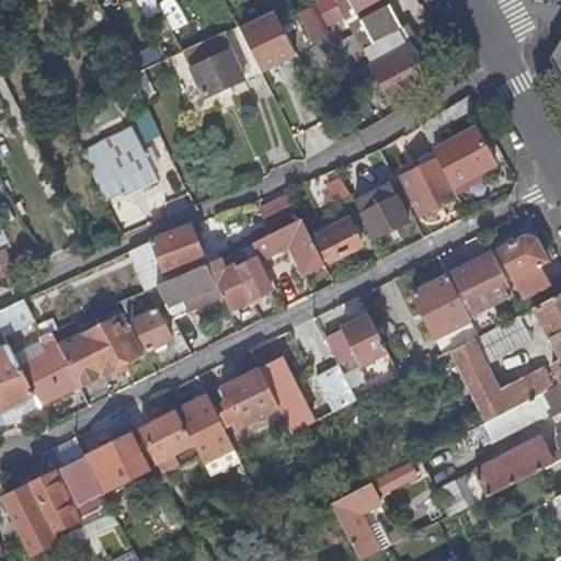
[(336,0),(371,64),(407,44),(400,30),(402,29),(387,0),(336,0)]
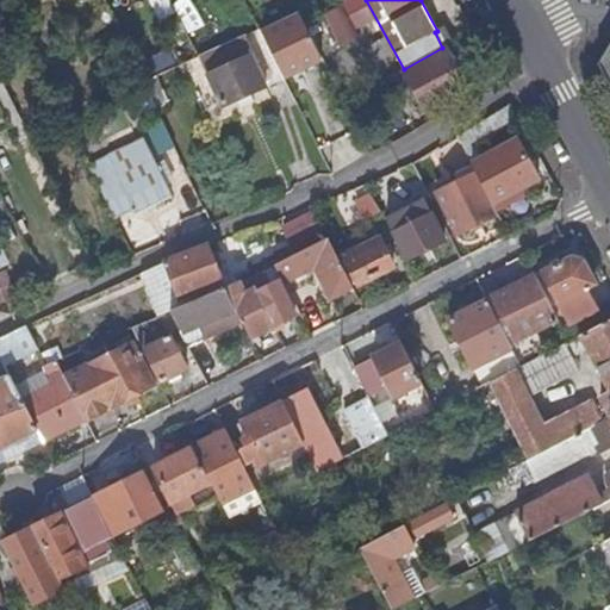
[(323,60),(302,16),(261,36),(282,79),(282,80),(323,60)]
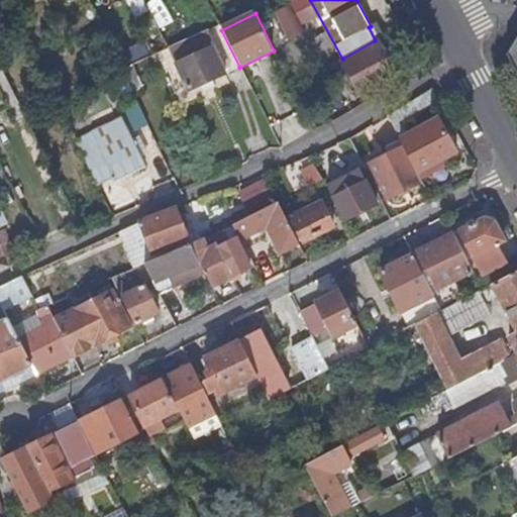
[(188,91),(239,67),(221,30),(219,25),(168,48),(188,91)]
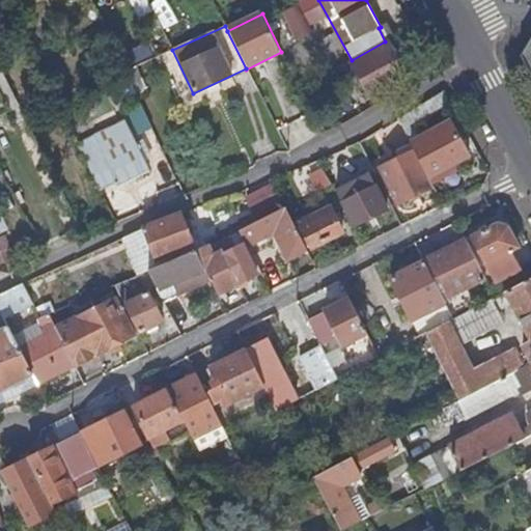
[(530,40),(522,57),(530,74),(530,40)]
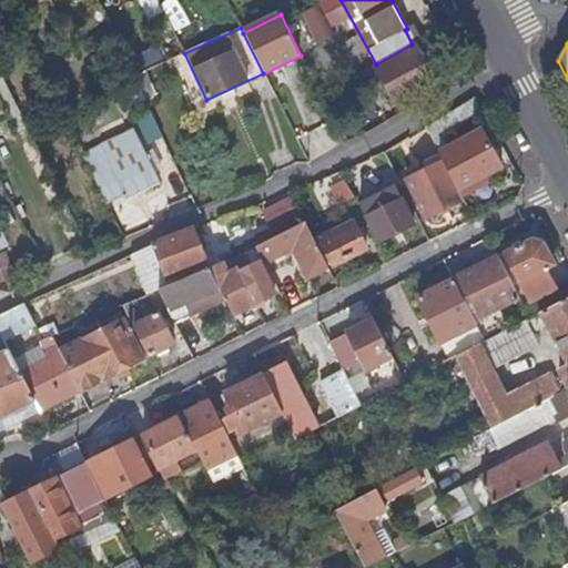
[(412,44),(376,64),(377,67),(376,68),(396,104),(435,82),(415,47),(414,47),(412,44)]
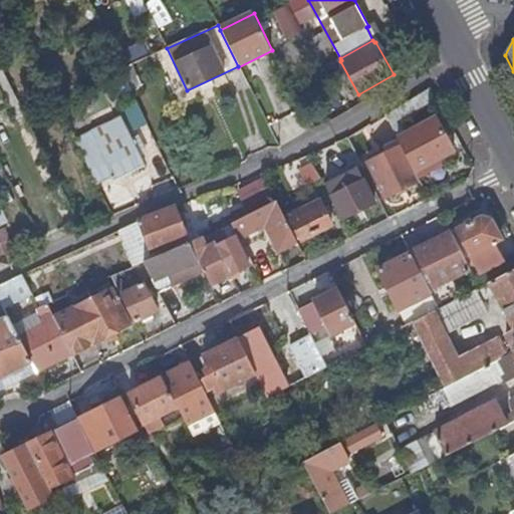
[(455,153),(437,118),(399,138),(400,139),(417,172),(455,153)]
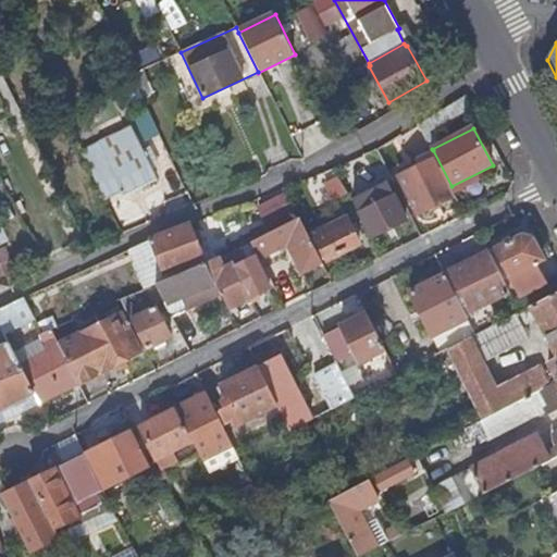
[(156,175),(132,130),(83,152),(104,198),(123,189),(124,192),(156,175)]
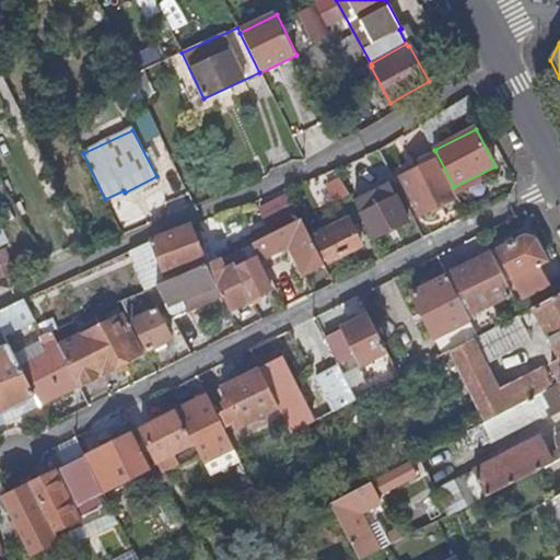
[(454,187),(435,151),(418,160),(421,167),(401,177),(421,217),(459,197),(454,187)]
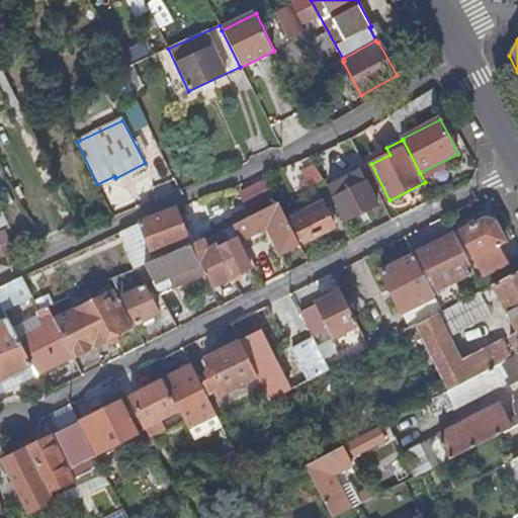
[(324,180),(314,165),(287,178),(295,194),(324,180)]
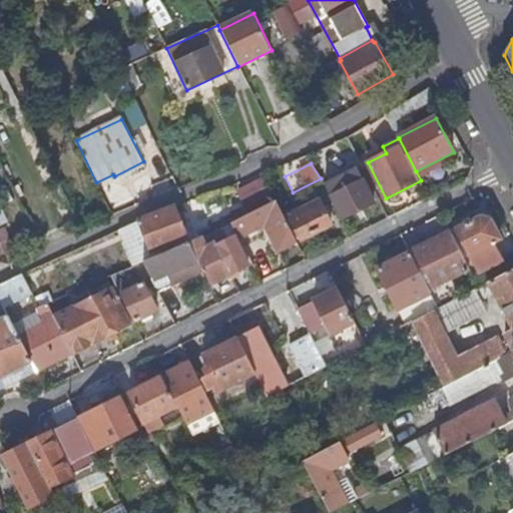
[(374,203),(357,169),(324,185),(342,220),(374,203)]
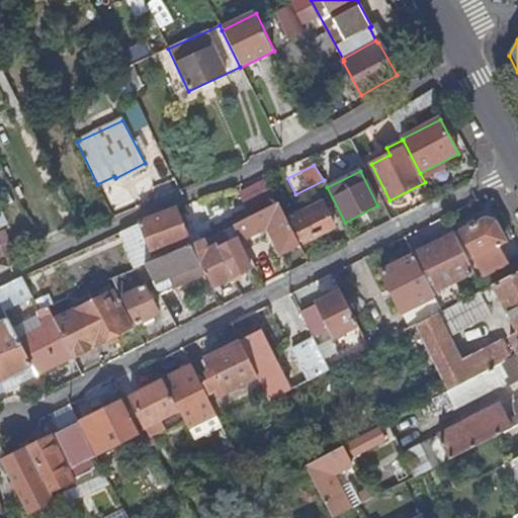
[(299,245),(278,203),(234,226),(241,241),(267,228),(280,254),(299,245)]
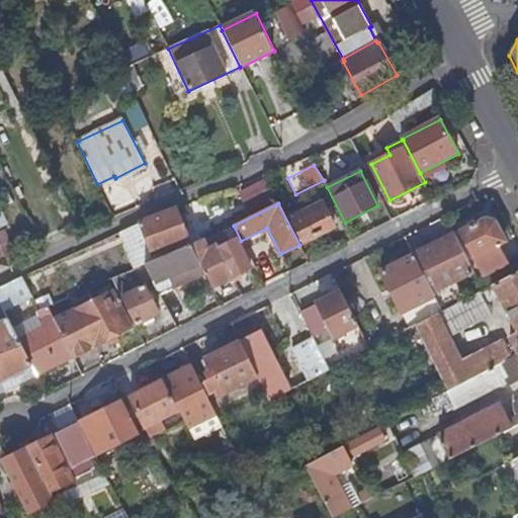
[(292,218),(305,242),(334,228),(322,203),(292,218)]
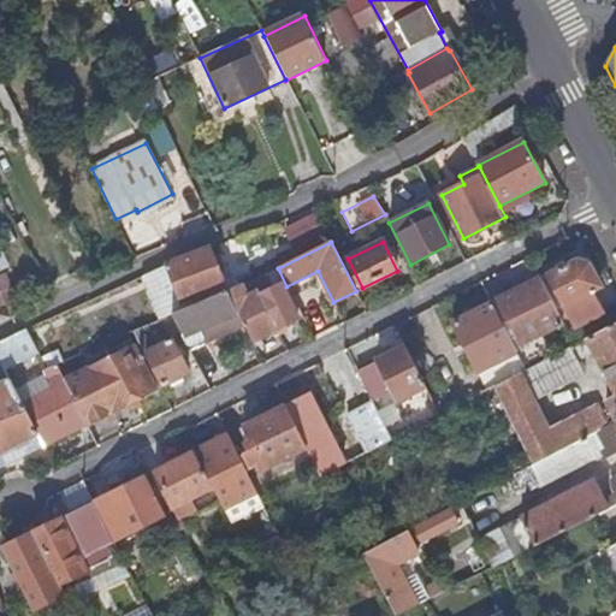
[(224,286),(209,249),(169,265),(183,302),(224,286)]
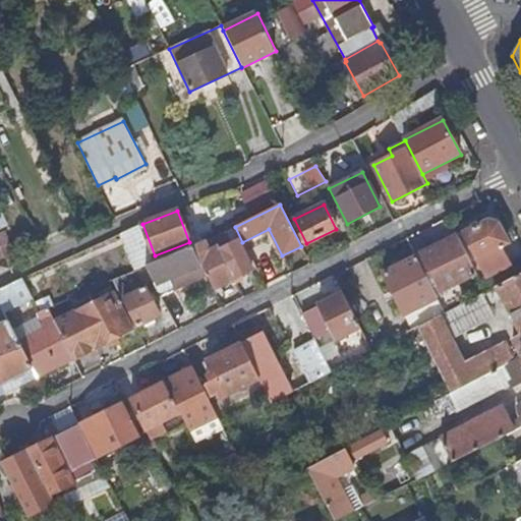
[(509,244),(498,224),(489,221),(458,237),(474,270),(482,266),(487,278),(510,267),(501,248),(509,244)]
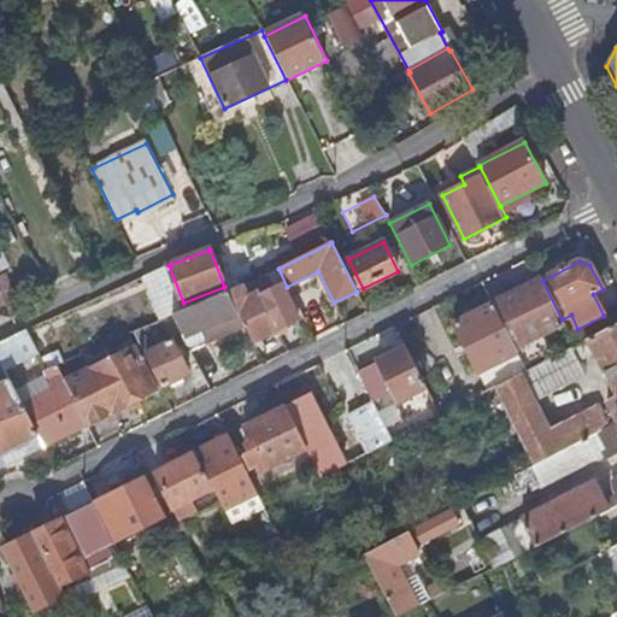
[(299,321),(282,286),(271,292),(263,276),(252,281),(258,294),(278,333),(299,321)]
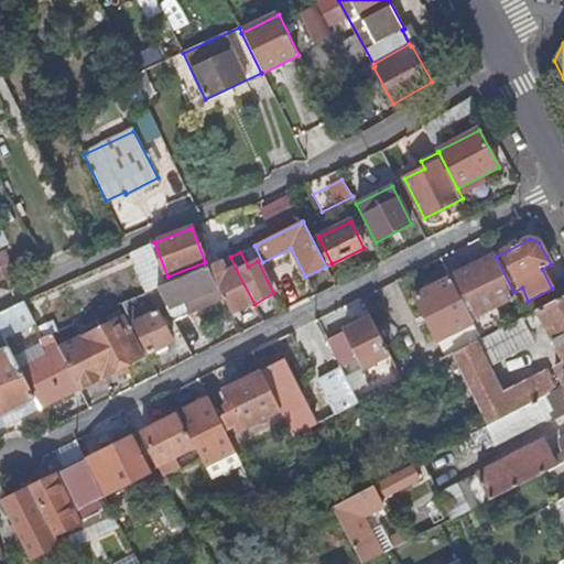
[(513,292),(496,257),(452,279),(472,318),(516,296),(513,292)]
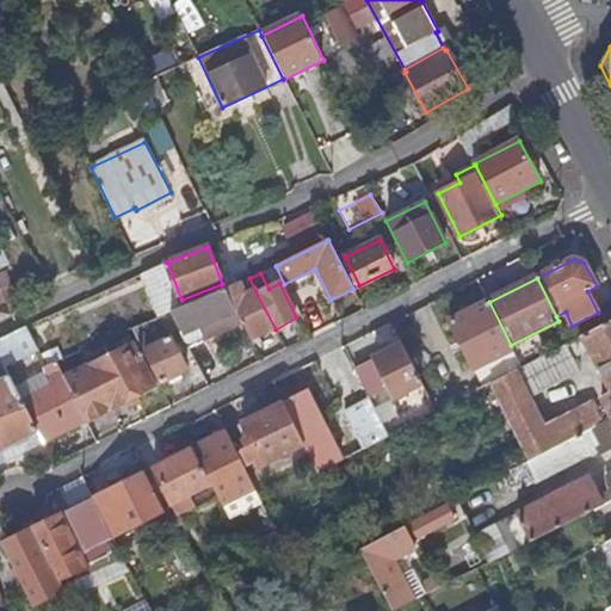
[(276,329),(255,291),(246,296),(239,282),(226,288),(252,340),(276,329)]
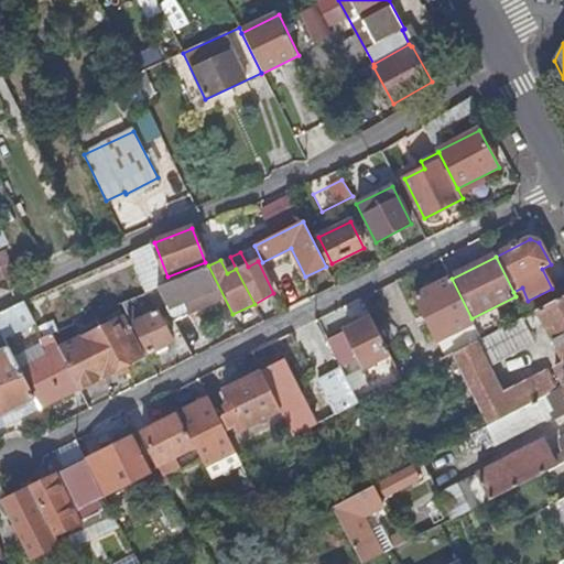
[(217,288),(207,266),(158,289),(167,306),(174,321),(190,313),(184,302),(217,288)]
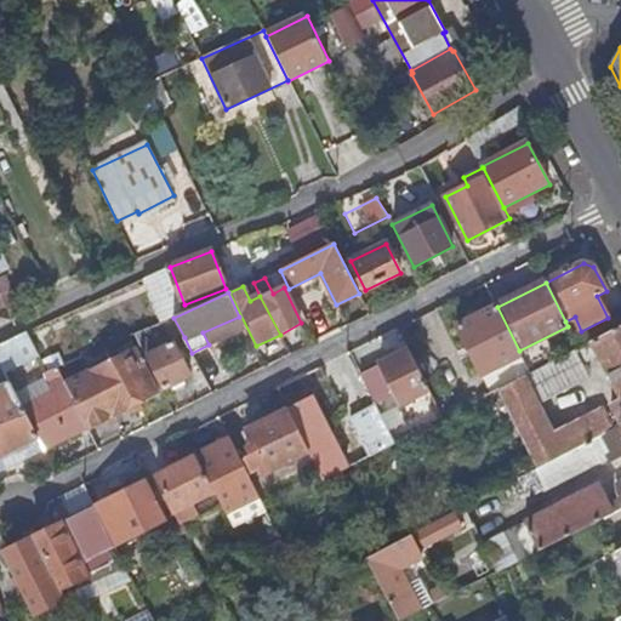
[(519,351),(497,307),(459,326),(484,380),(494,376),(518,363),(523,359),(519,351)]
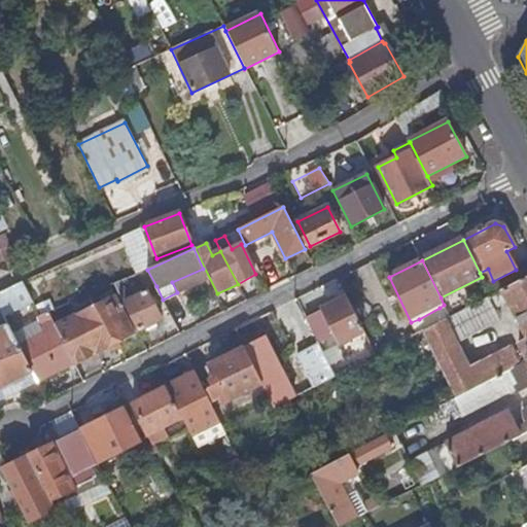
[(156,286),(147,270),(114,283),(124,303),(127,302),(141,329),(147,326),(149,330),(159,326),(156,322),(163,319),(148,291),(156,286)]
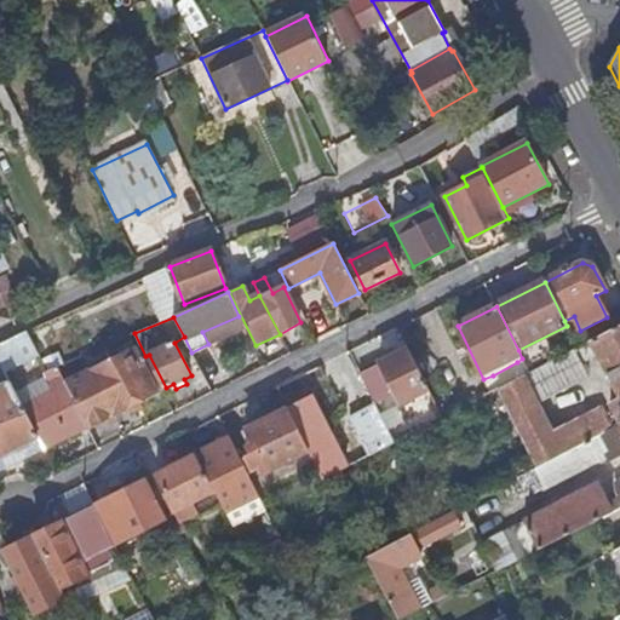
[(0,340),(0,354),(7,369),(42,354),(30,327),(0,340)]
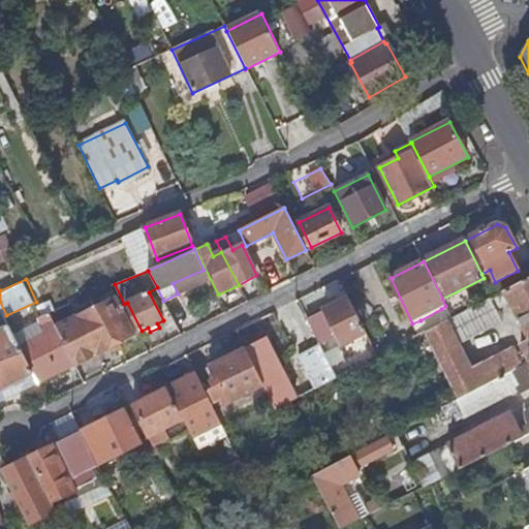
[(528,279),(494,298),(491,300),(496,311),(510,304),(528,340),(521,344),(528,361),(528,279)]
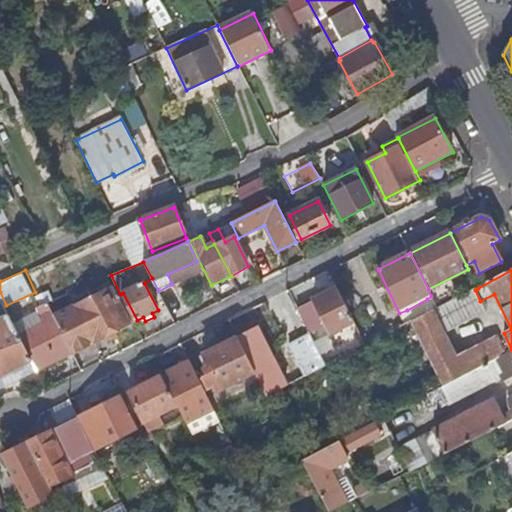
[(131,325),(109,282),(98,288),(100,294),(54,316),(73,354),(131,325)]
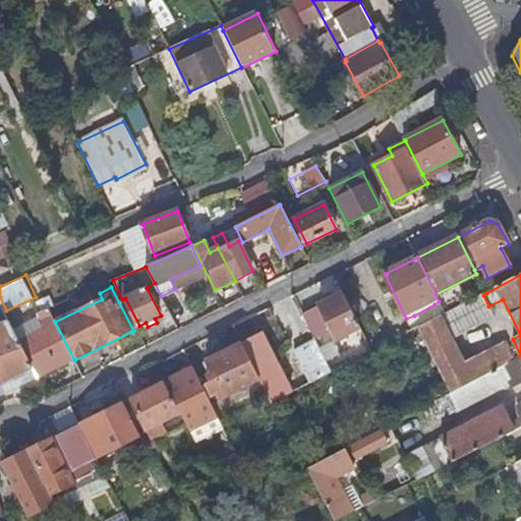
[(360,328),(344,294),(302,314),(315,340),(332,331),(337,339),(360,328)]
